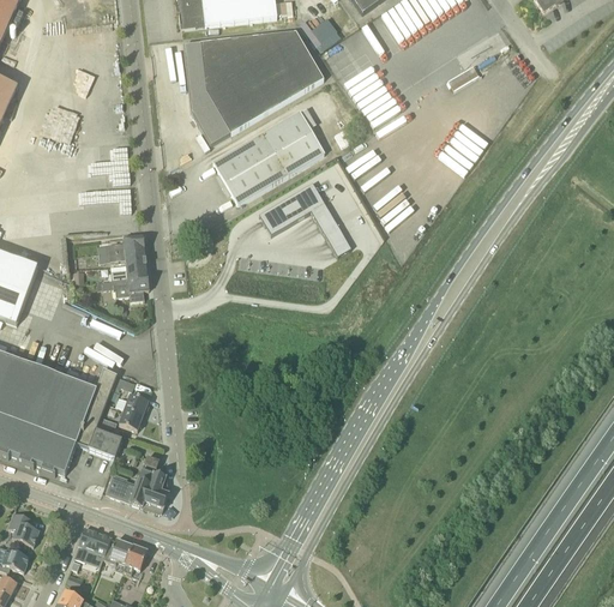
[(0,0),(0,40),(19,0),(0,0)]
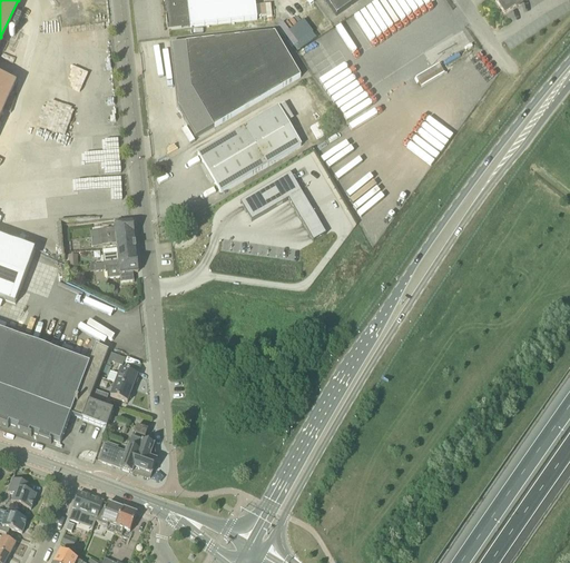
[(165,0),(168,25),(257,13),(255,0),(165,0)]
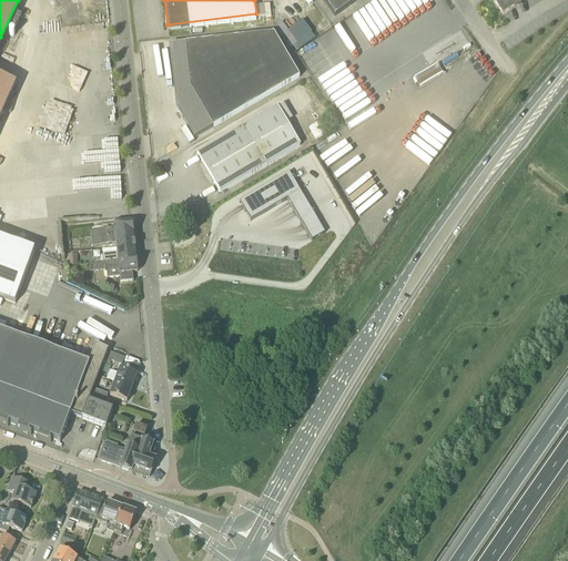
[(257,0),(257,11),(271,11),(271,0),(257,0)]
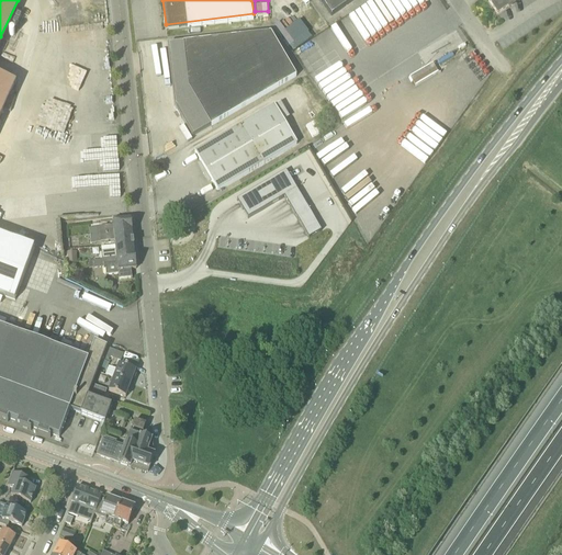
[(324,0),(332,10),(346,0),(324,0)]
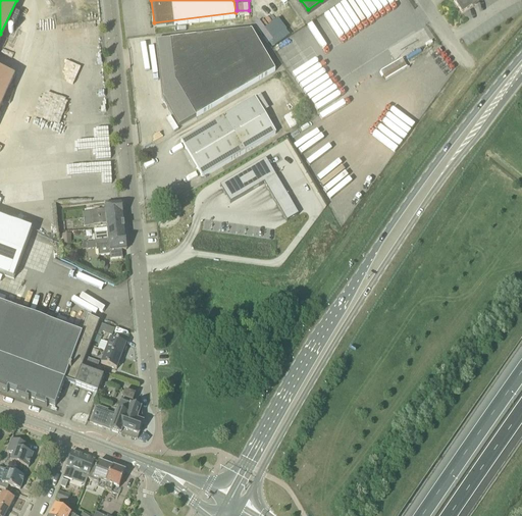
[(359,0),(359,12),(378,12),(377,0),(359,0)]
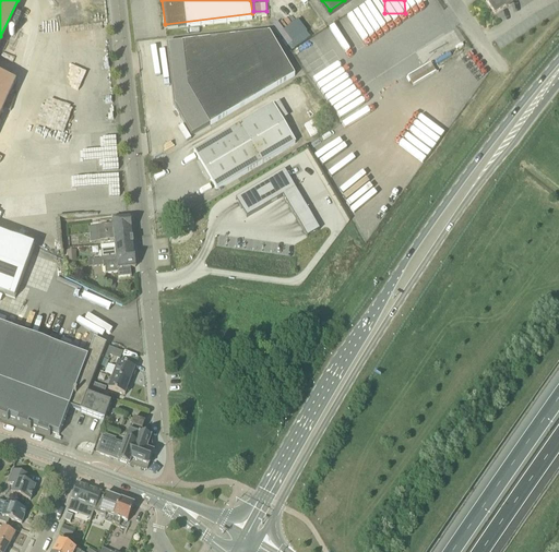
[(281,26),(289,39),(308,26),(298,13),(281,26)]
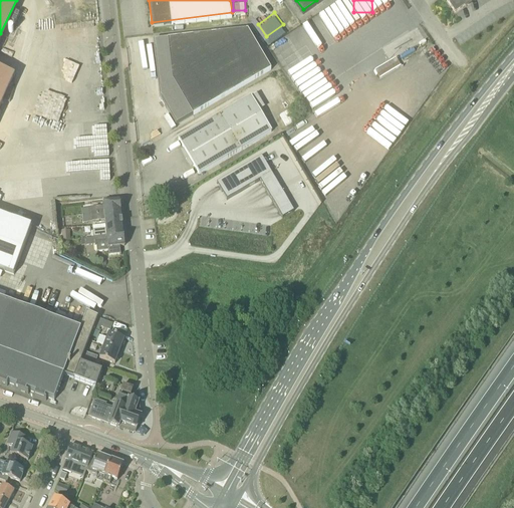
[(248,25),(178,33),(168,34),(173,76),(193,110),(271,64),(248,25)]
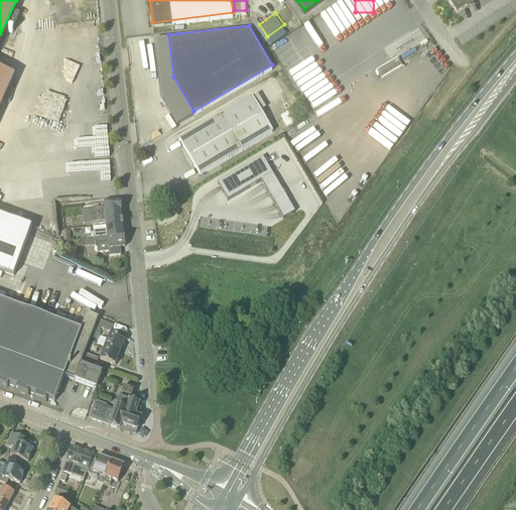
[(51,82),(31,78),(27,96),(57,102),(59,93),(62,94),(66,79),(53,76),(51,82)]
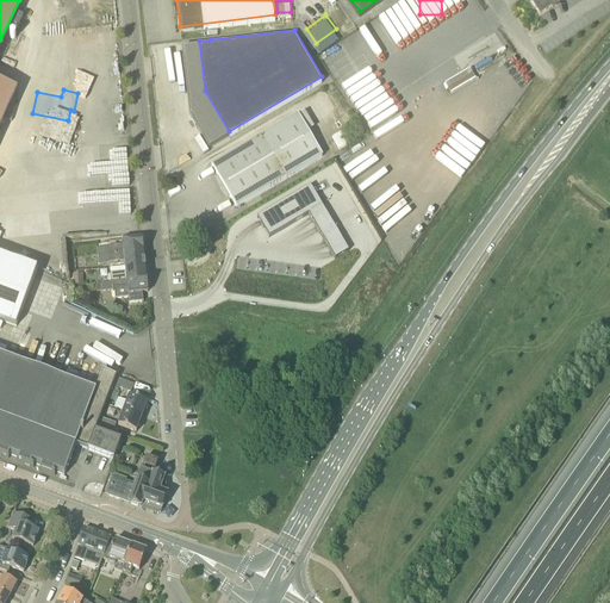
[(212,160),(236,201),(279,176),(323,150),(298,110),(263,130),(212,160)]
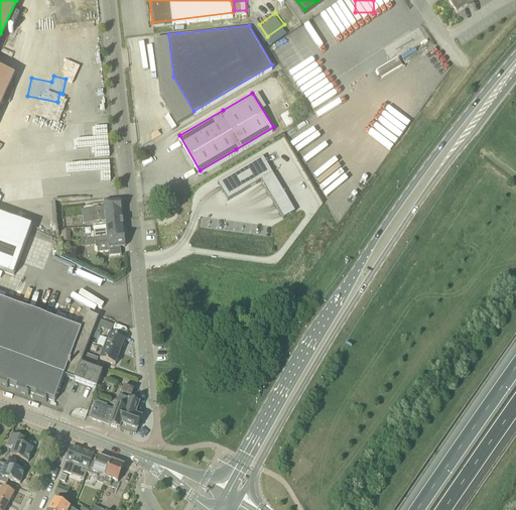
[(107,118),(75,120),(76,142),(67,142),(68,176),(92,174),(93,188),(110,187),(107,118)]
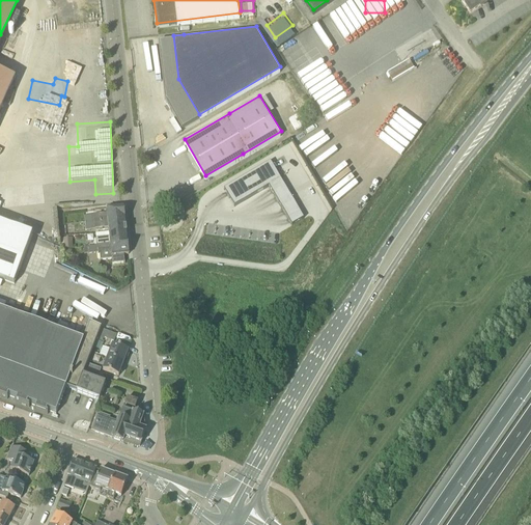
[(276,166),(271,156),(224,184),(230,195),(234,201),(269,182),(281,174),(276,166)]
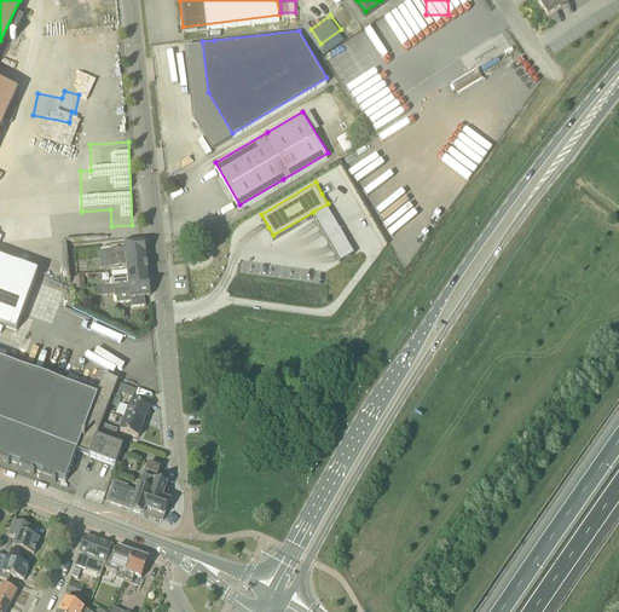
[(353,248),(328,203),(313,212),(340,257),(353,248)]
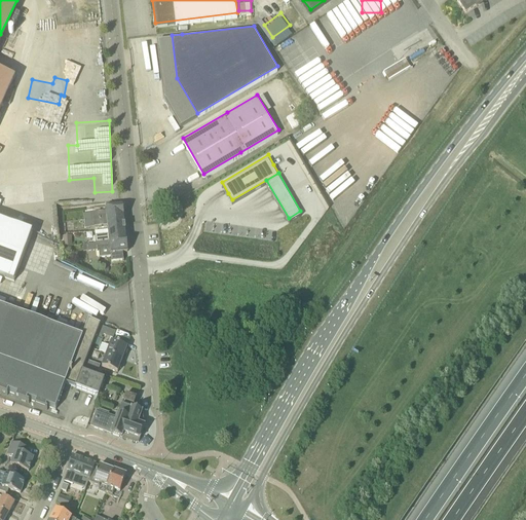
[(123,212),(122,199),(106,201),(106,207),(84,209),(84,216),(123,212)]
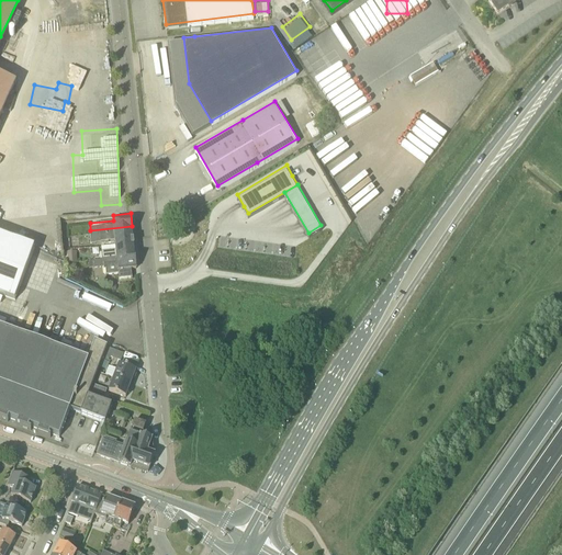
[(134,238),(132,226),(90,230),(91,238),(115,235),(115,240),(134,238)]
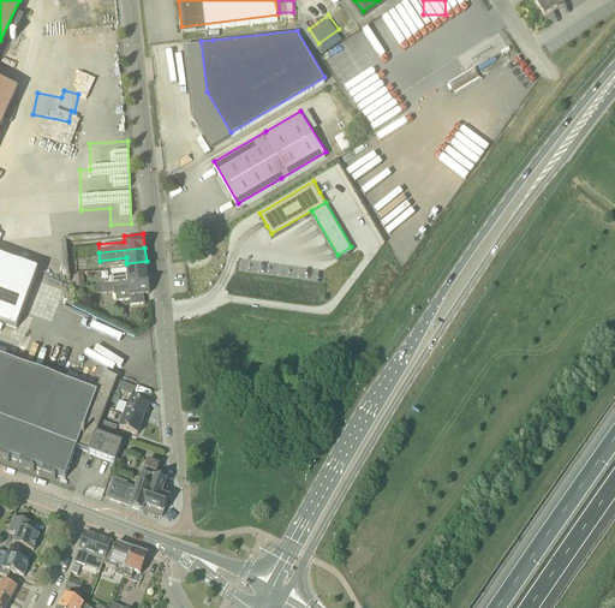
[(0,316),(16,322),(37,266),(0,251),(0,316)]
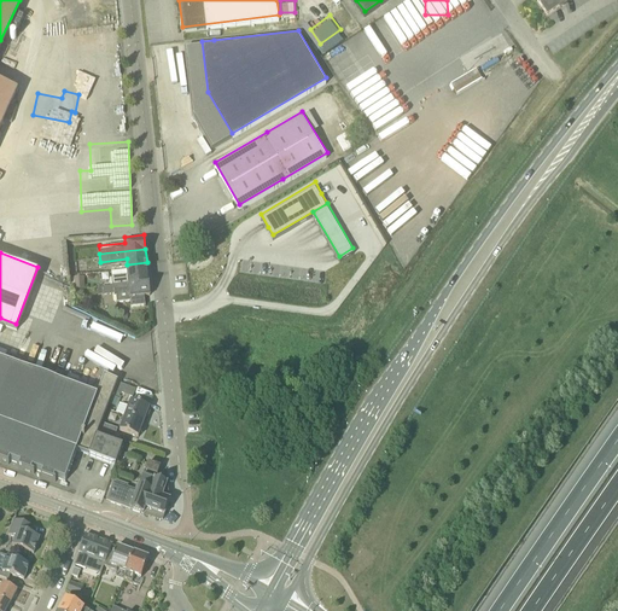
[(112,279),(149,275),(147,262),(127,265),(111,266),(112,279)]
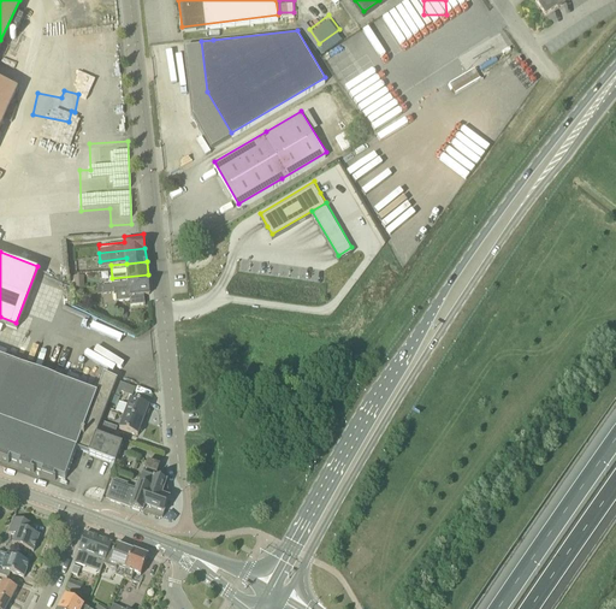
[(84,282),(83,270),(75,270),(75,282),(84,282)]
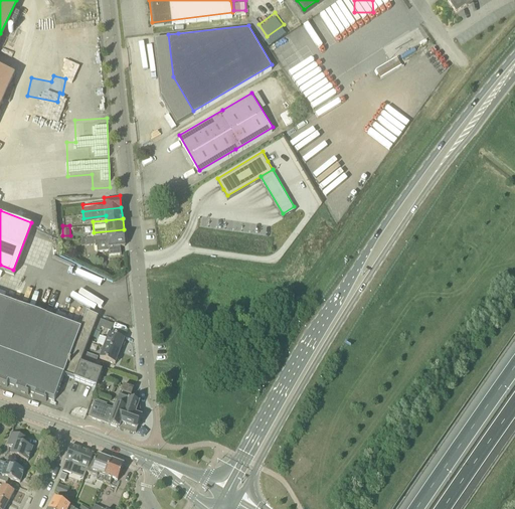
[(94,232),(86,233),(87,240),(108,238),(109,250),(122,249),(121,241),(125,240),(124,229),(94,232)]
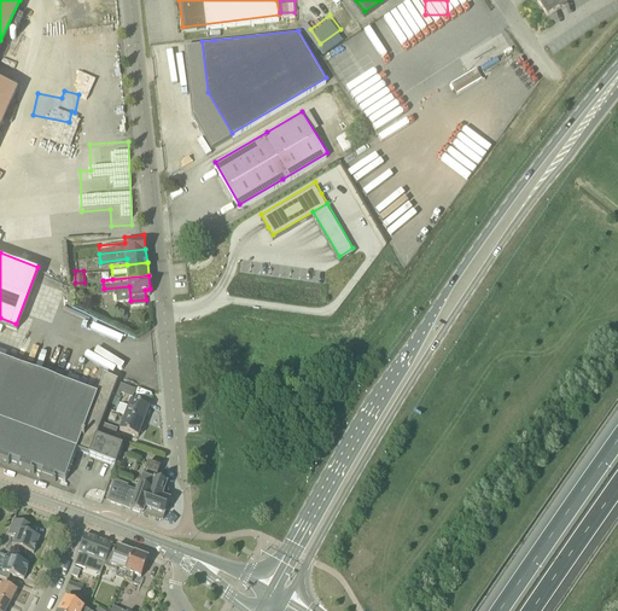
[(101,417),(112,389),(117,376),(105,370),(97,390),(0,354),(0,454),(9,458),(10,454),(19,458),(18,461),(31,466),(33,463),(42,466),(41,470),(53,475),(54,471),(65,475),(76,444),(115,459),(122,441),(97,430),(99,425),(101,417)]
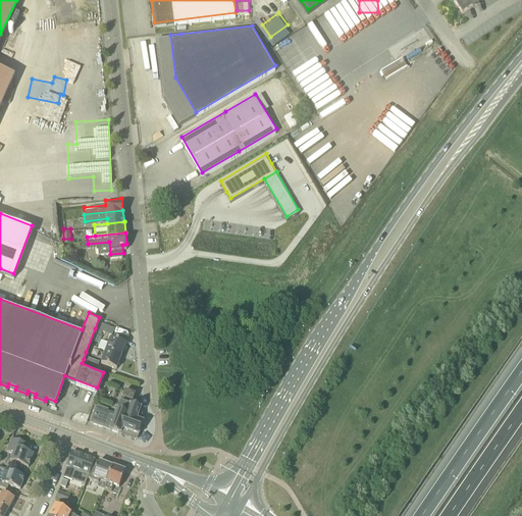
[(114,323),(99,317),(95,328),(101,330),(102,326),(112,330),(114,323)]
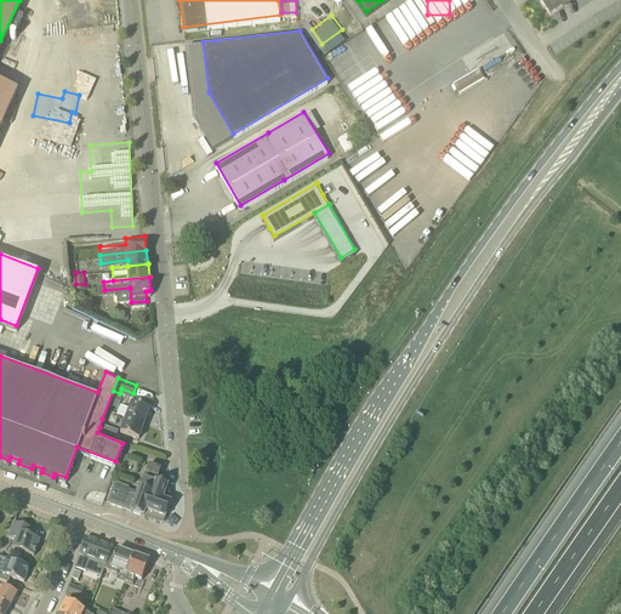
[(131,397),(129,403),(120,399),(117,408),(126,411),(144,419),(151,404),(131,397)]
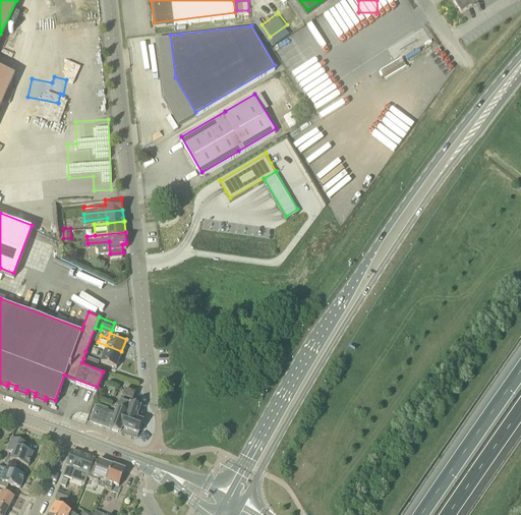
[(101,357),(116,363),(121,351),(106,345),(101,357)]
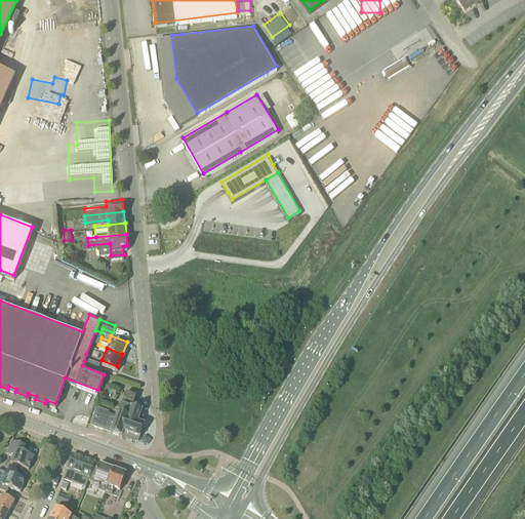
[(99,359),(86,354),(84,361),(97,366),(99,359)]
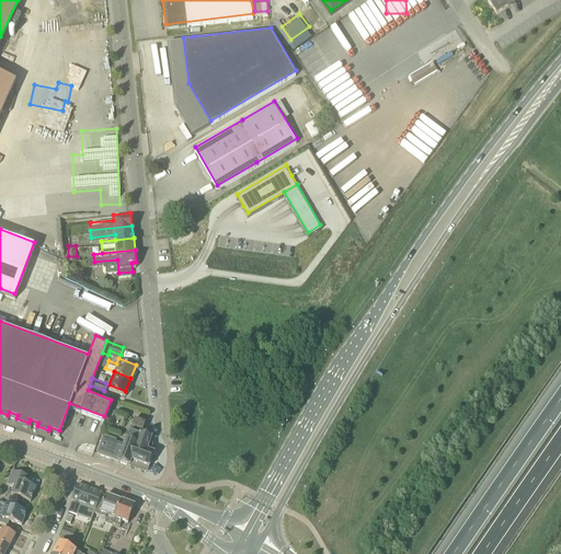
[(149,462),(153,450),(153,448),(152,434),(141,429),(146,418),(135,414),(126,436),(124,435),(122,439),(103,433),(96,449),(118,457),(127,460),(127,458),(130,459),(132,456),(149,462)]
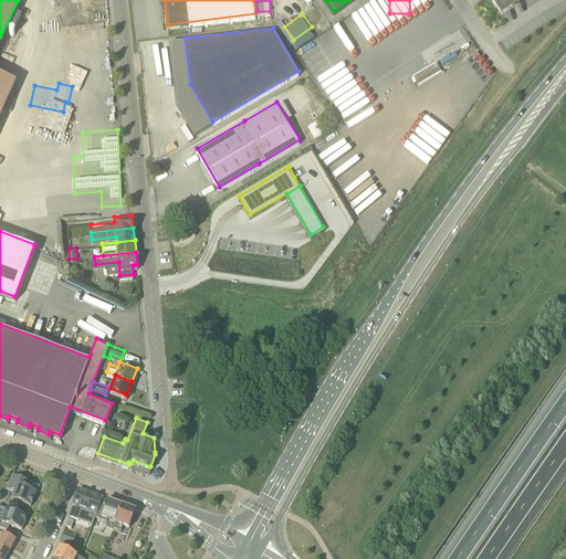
[(11,494),(31,502),(37,486),(24,482),(27,475),(12,470),(8,484),(14,486),(11,494)]
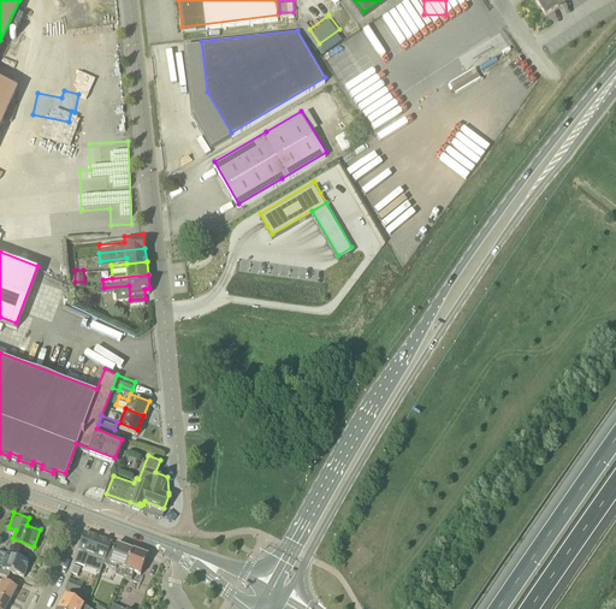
[(112,537),(86,527),(78,545),(80,545),(75,557),(86,561),(89,549),(105,555),(112,537)]
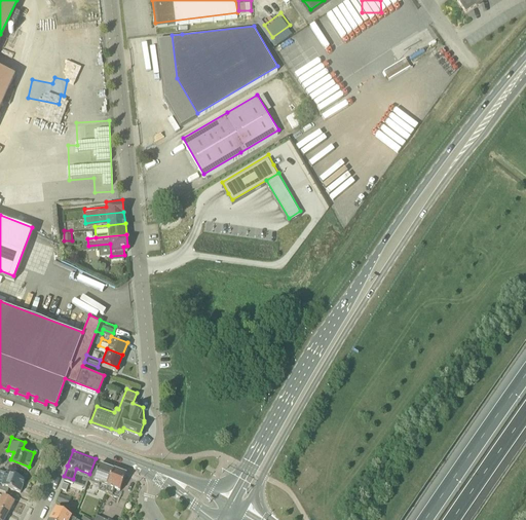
[(88,477),(107,484),(114,466),(100,460),(99,460),(96,458),(89,474),(88,477)]
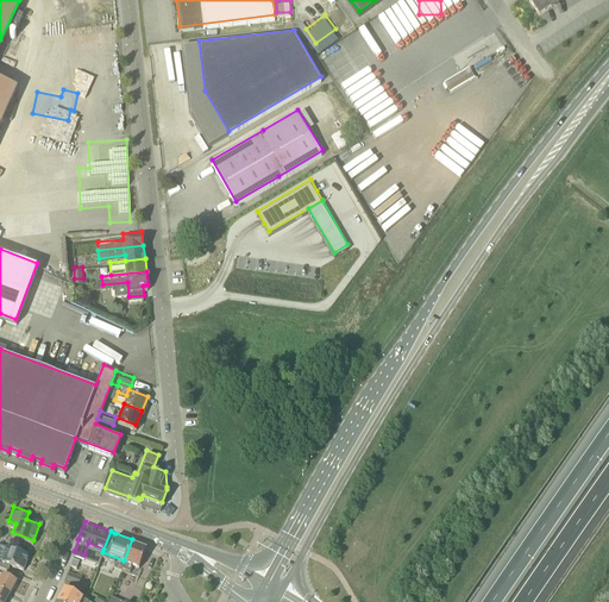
[(133,562),(139,563),(146,544),(132,539),(124,560),(121,565),(130,569),(133,562)]
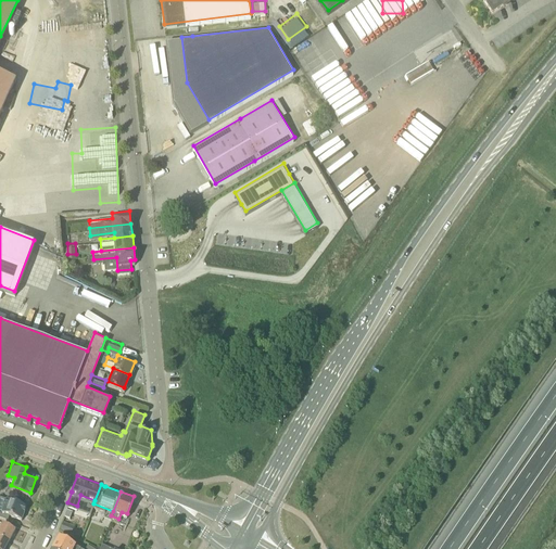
[(22,515),(26,502),(0,493),(0,512),(8,515),(10,511),(22,515)]
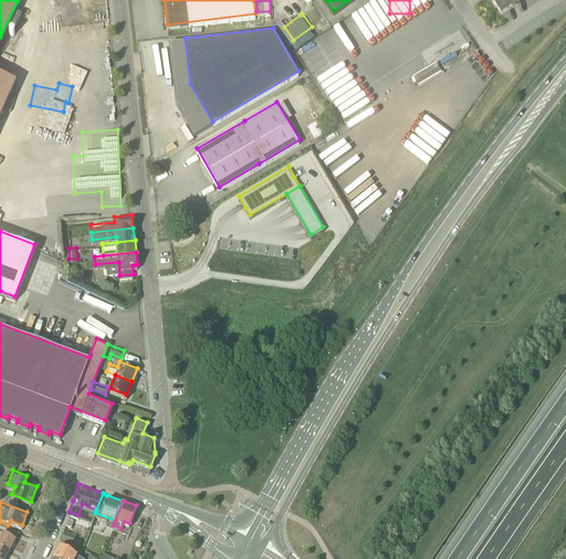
[(0,541),(9,547),(16,535),(3,528),(0,534),(0,541)]
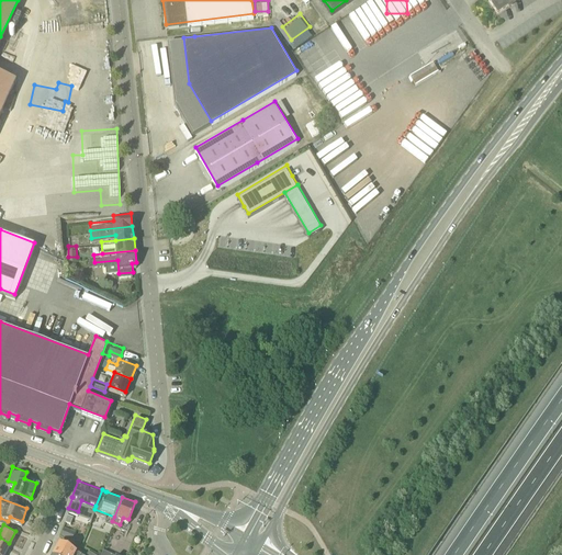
[(0,537),(0,552),(3,554),(9,543),(0,537)]
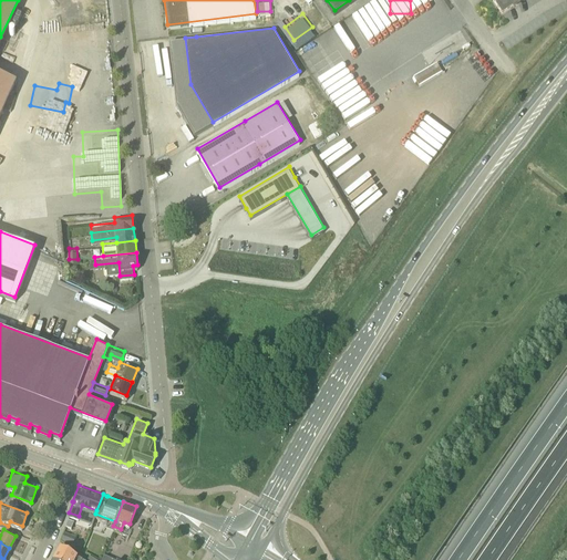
[(90,559),(60,543),(53,556),(60,559),(72,559),(73,559),(90,559)]
